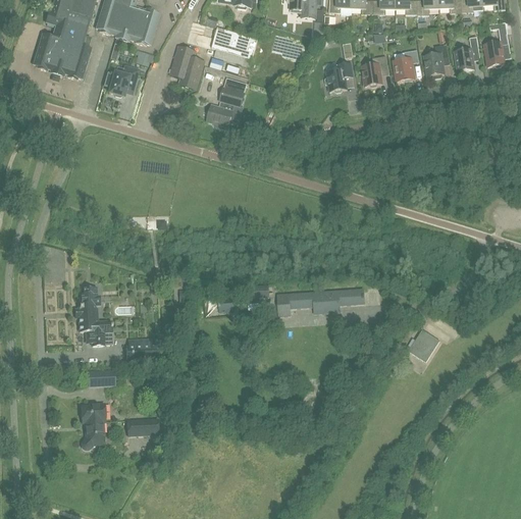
[(81,45),(94,3),(84,0),(70,0),(62,27),(54,24),(51,36),(42,33),(33,63),(37,64),(36,66),(46,69),(46,68),(50,69),(49,71),(62,75),(63,73),(66,74),(66,75),(76,79),(76,76),(82,79),(90,48),(81,45)]
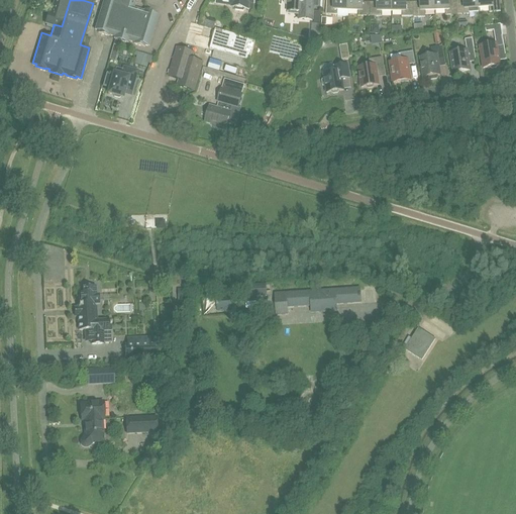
[(52,0),(49,10),(47,10),(44,21),(54,24),(62,26),(70,0),(52,0)]
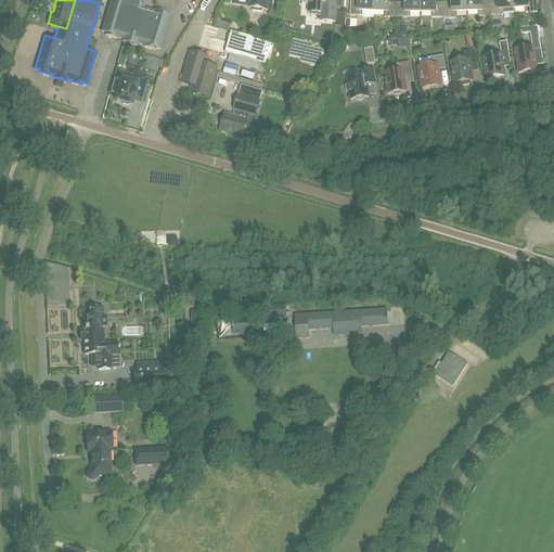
[(142,5),(143,0),(108,0),(101,29),(105,30),(105,33),(116,36),(116,35),(123,37),(121,39),(137,43),(137,41),(143,43),(143,45),(154,48),(154,46),(158,47),(168,14),(164,13),(165,11),(154,8),(154,9),(142,5)]
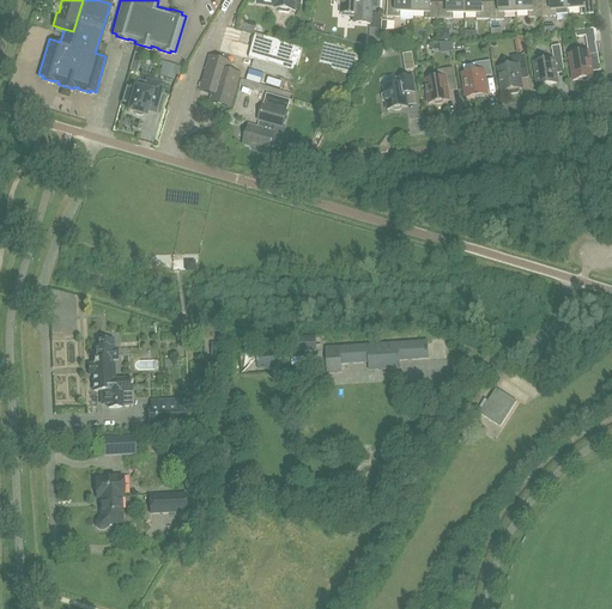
[(255,0),(274,4),(273,6),(278,6),(278,8),(288,11),(288,7),(292,8),(294,0),(300,0),(255,0)]
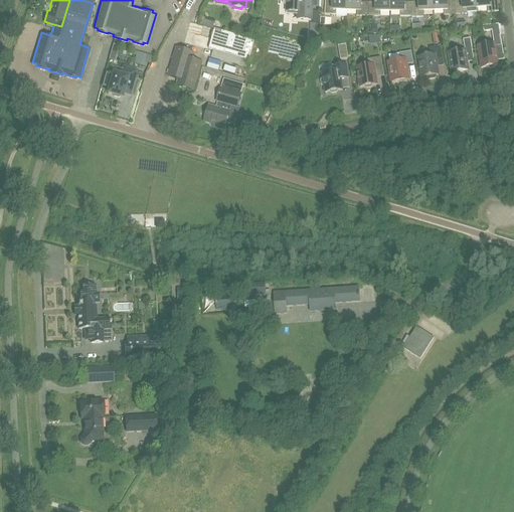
[(282,0),(284,2),(286,2),(286,8),(292,9),(292,10),(293,12),(297,12),(297,16),(307,17),(308,2),(312,3),(312,0),(282,0)]
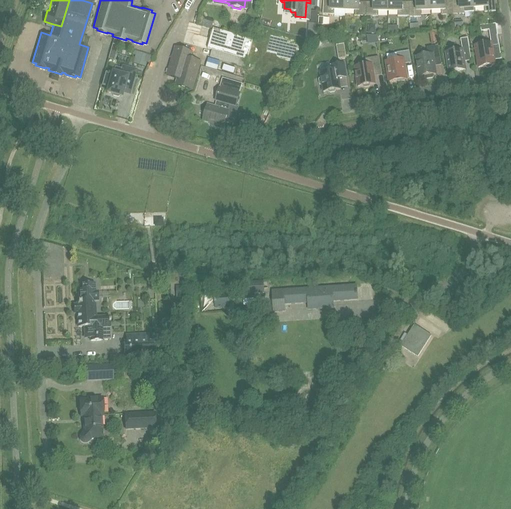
[(344,8),(343,0),(322,0),(322,12),(333,12),(333,14),(343,15),(344,8)]
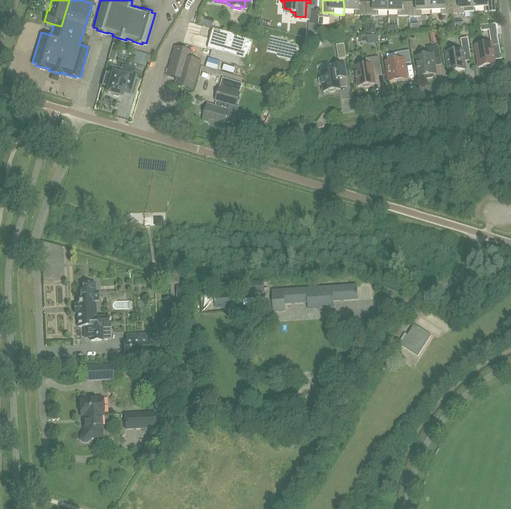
[(343,0),(344,8),(353,8),(353,13),(365,13),(365,0),(343,0)]
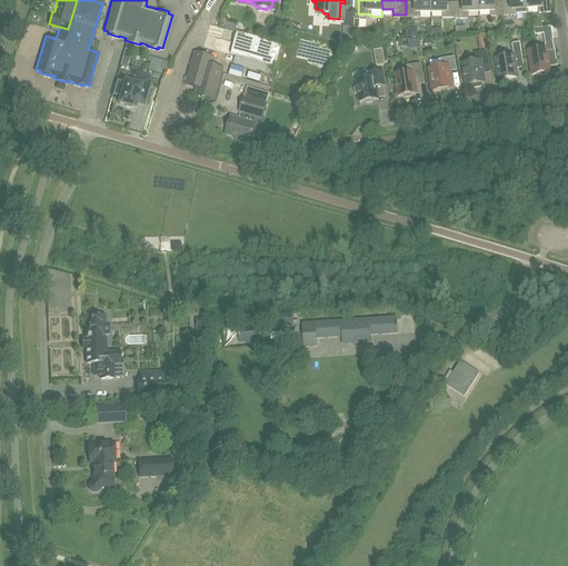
[(430,10),(429,0),(414,0),(406,0),(406,15),(419,16),(419,9),(430,10)]
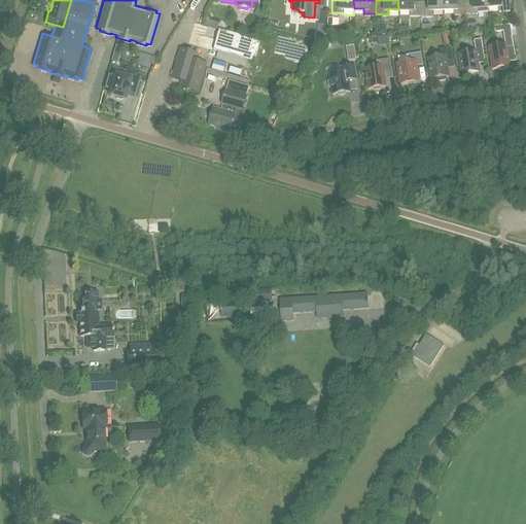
[(413,0),(397,0),(398,9),(409,9),(409,14),(420,13),(420,0),(413,0)]
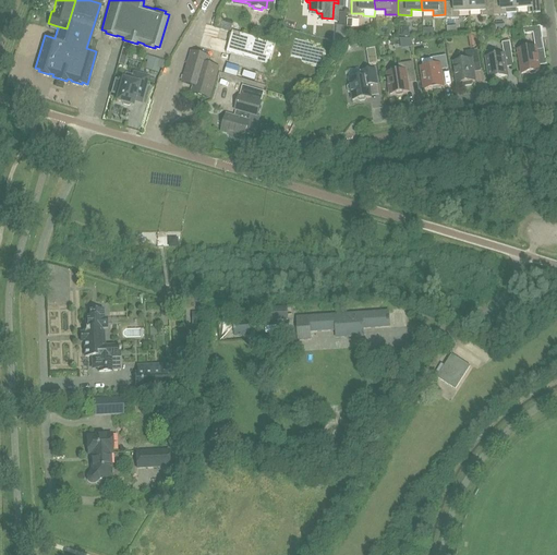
[(458,9),(469,9),(468,0),(445,0),(445,14),(445,15),(458,15),(458,9)]
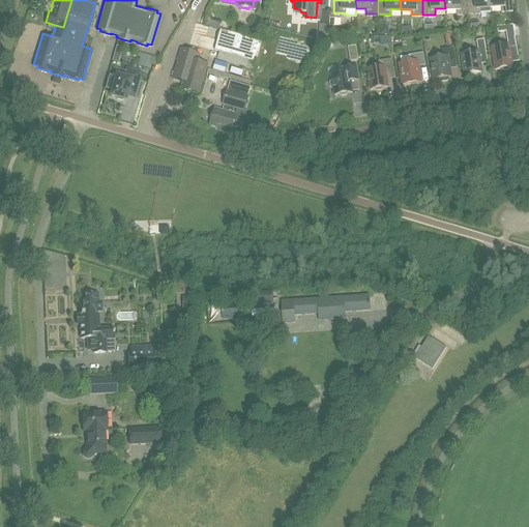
[(444,0),(445,8),(456,7),(456,13),(468,12),(467,0),(444,0)]
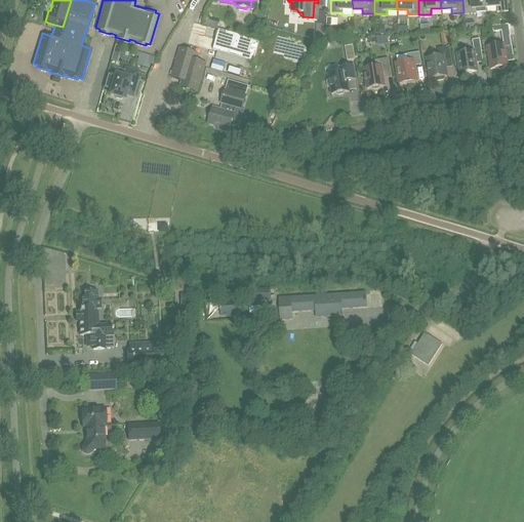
[(485,5),(484,0),(462,0),(464,12),(476,11),(475,11),(485,10),(485,5)]
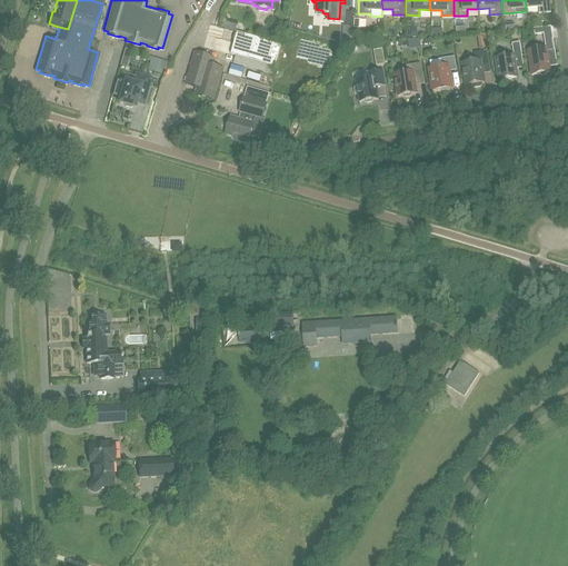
[(550,10),(549,0),(525,0),(526,6),(537,5),(537,11),(550,10)]
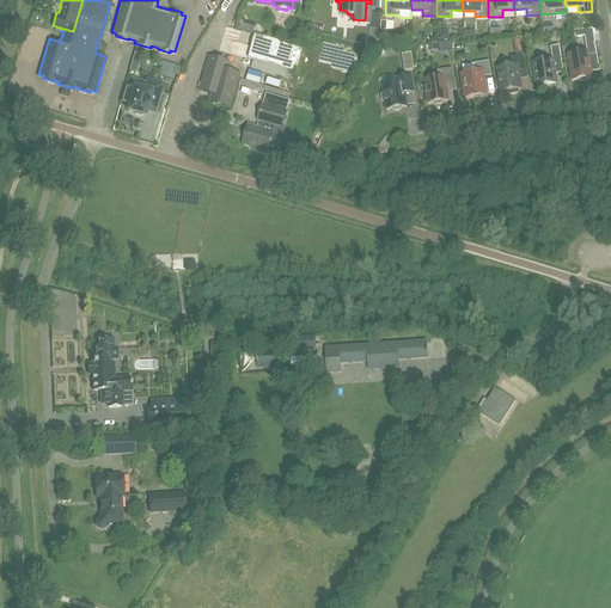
[(567,53),(570,78),(579,77),(581,79),(586,78),(587,75),(591,74),(587,55),(596,54),(592,26),(573,28),(574,35),(584,34),(586,49),(567,53)]
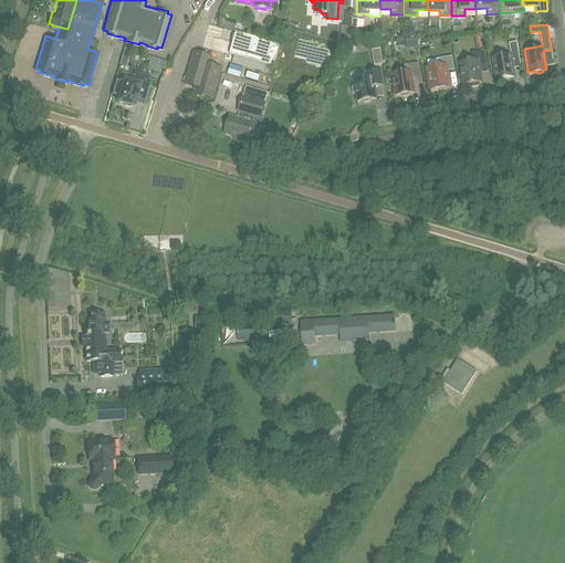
[(415,25),(406,25),(406,34),(414,34),(415,25)]
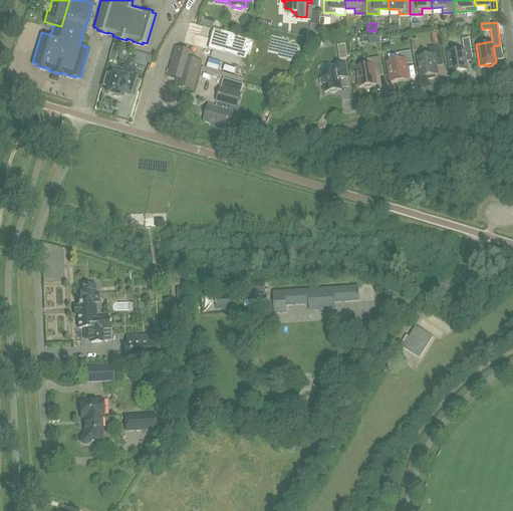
[(253,38),(213,26),(208,47),(247,58),(253,38)]
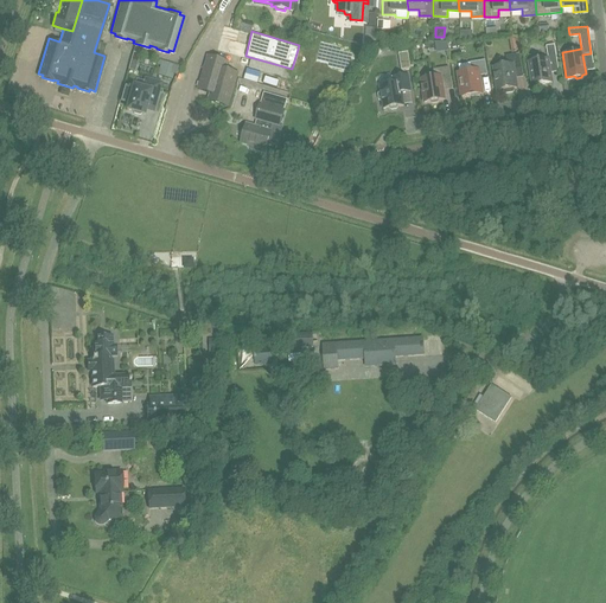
[(511,50),(520,49),(517,32),(509,33),(511,50)]
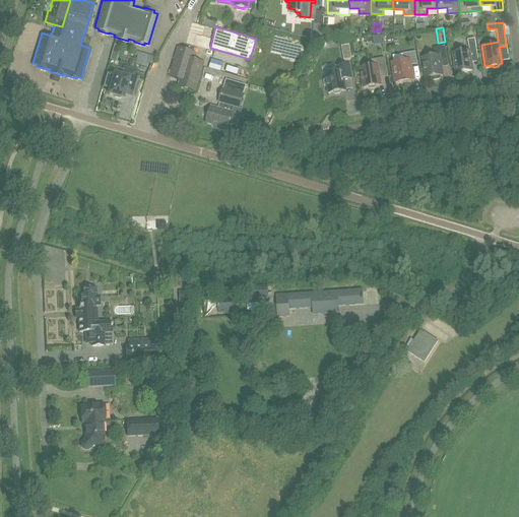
[(452,51),(455,71),(472,68),(469,51),(476,50),(474,36),(466,38),(468,48),(452,51)]
